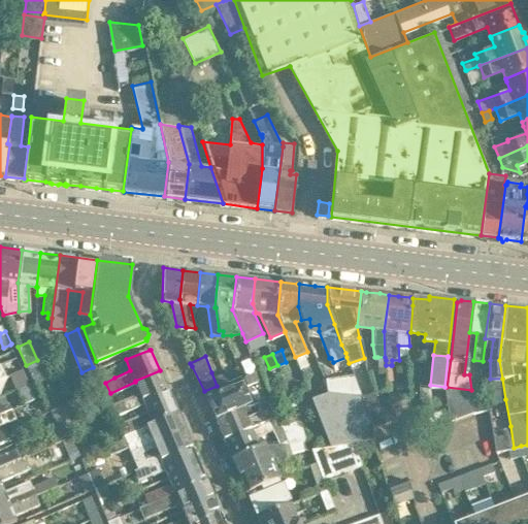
[(251,356),(241,360),(248,377),(257,372),(251,356)]
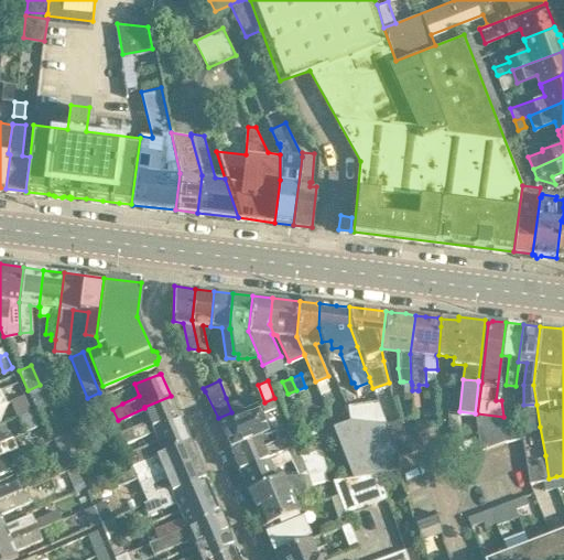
[(252,389),(239,395),(243,407),(258,401),(252,389)]
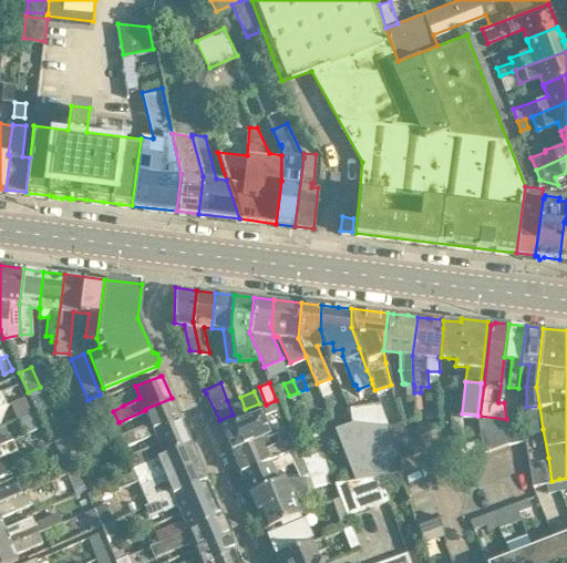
[(16,417),(18,416),(29,410),(22,395),(9,400),(16,417)]
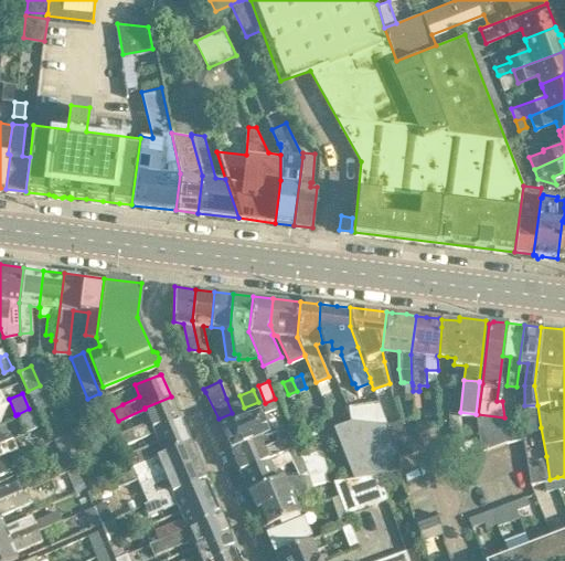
[(240,395),(227,401),(232,413),(244,408),(240,395)]
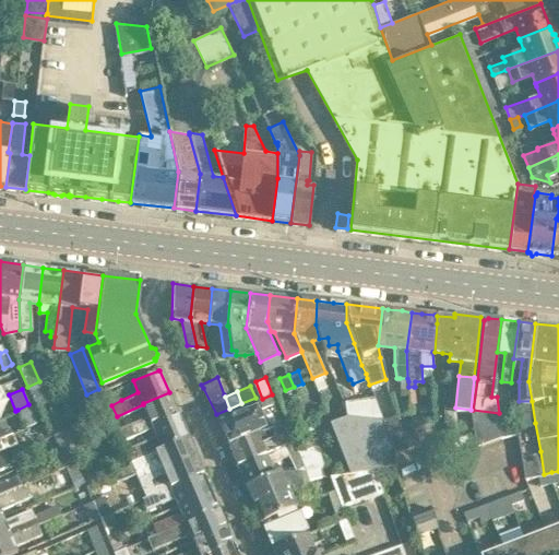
[(122,437),(152,425),(178,414),(169,392),(143,403),(143,404),(147,414),(118,426),(122,437)]
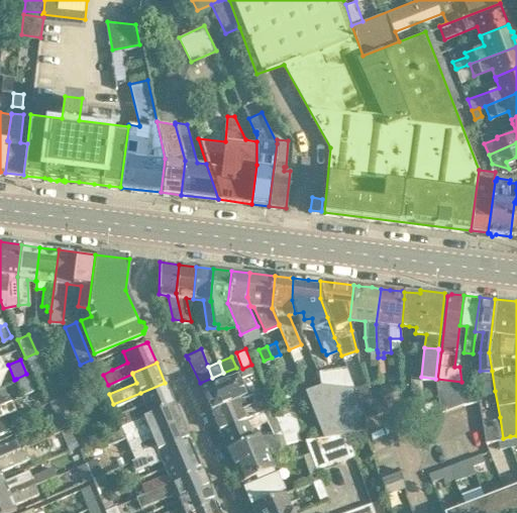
[(215,385),(203,390),(211,409),(237,398),(260,389),(251,370),(250,367),(238,372),(239,375),(215,385)]
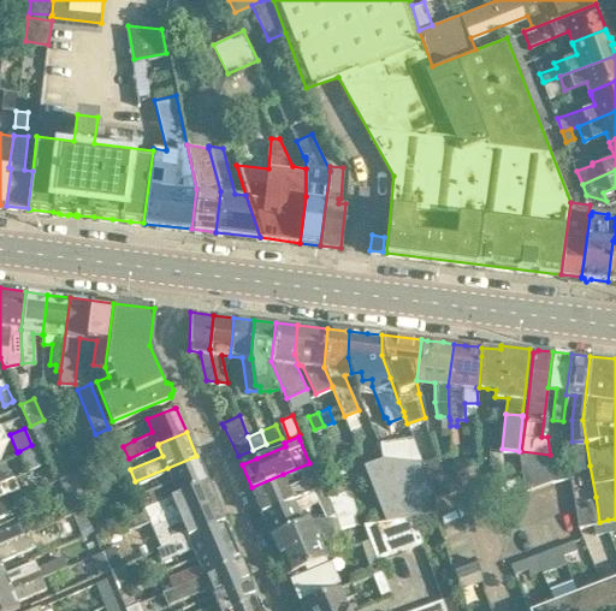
[(414,442),(402,443),(404,457),(420,460),(414,442)]
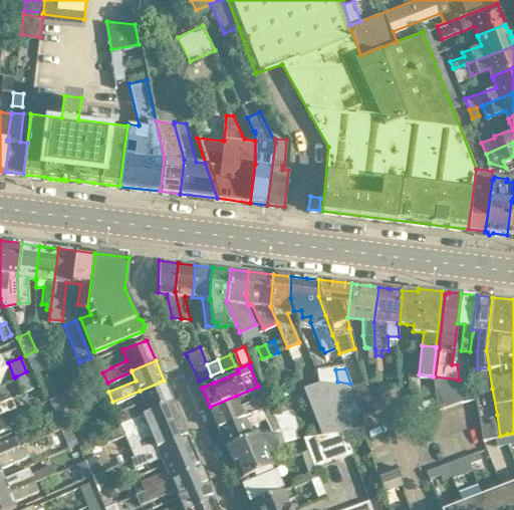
[(335,369),(326,371),(327,380),(337,381),(335,369)]
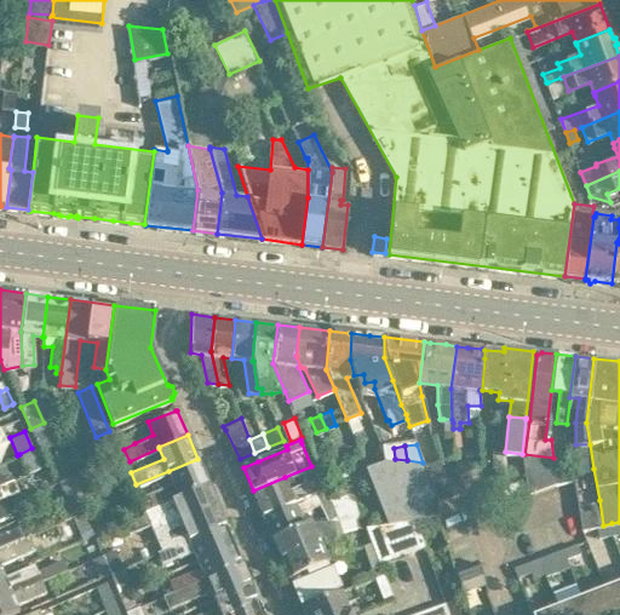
[(32,448),(19,454),(22,458),(34,453),(32,448)]
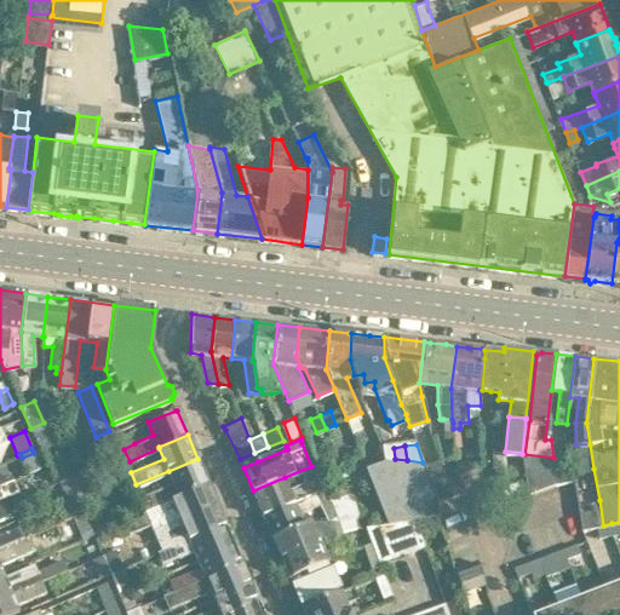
[(394,448),(382,449),(383,458),(395,459),(394,448)]
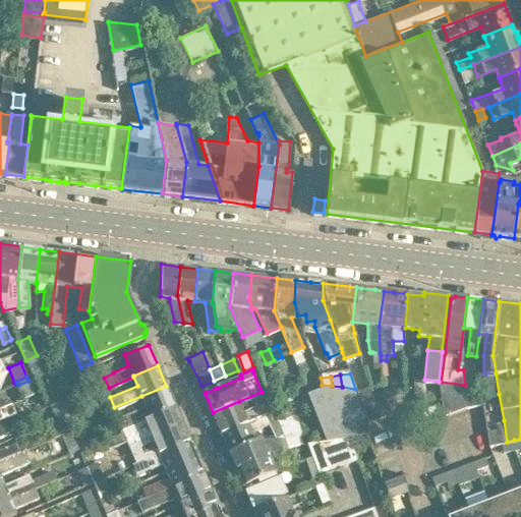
[(441,382),(439,382),(444,414),(467,406),(469,405),(466,391),(465,385),(441,382)]
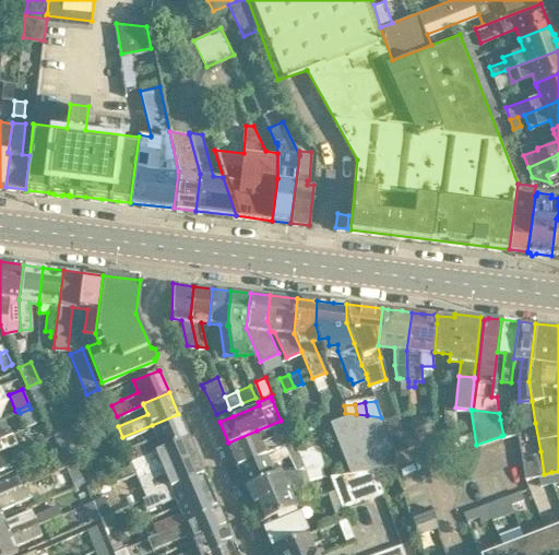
[(396,412),(382,417),(395,451),(420,443),(414,426),(403,429),(396,412)]
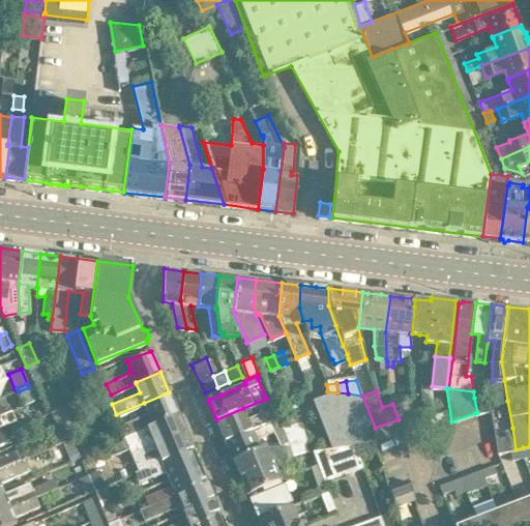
[(327,391),(312,398),(331,446),(342,445),(355,443),(375,440),(375,428),(362,396),(361,396),(348,393),(337,392),(327,391)]
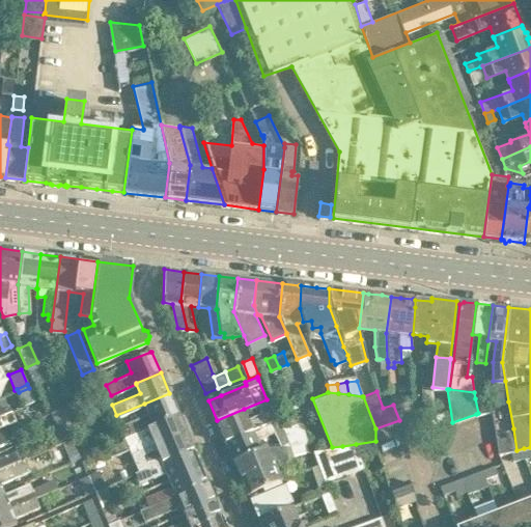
[(148,413),(120,424),(126,436),(178,414),(169,393),(144,404),(144,405),(148,413)]
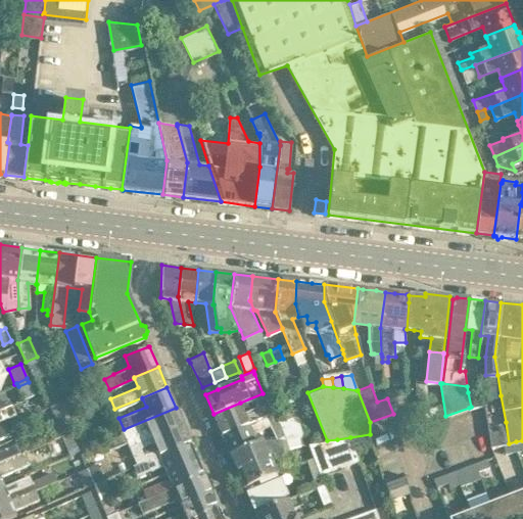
[(483,389),(468,392),(471,407),(484,405),(485,405),(485,403),(485,398),(483,389)]
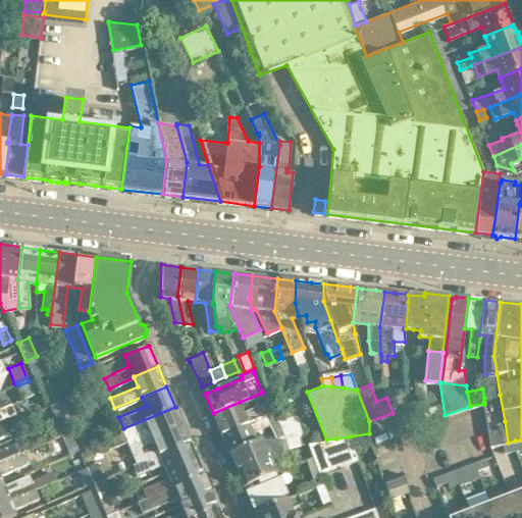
[(240,402),(213,413),(222,433),(265,414),(270,411),(271,411),(265,397),(255,402),(257,407),(244,412),(240,402)]
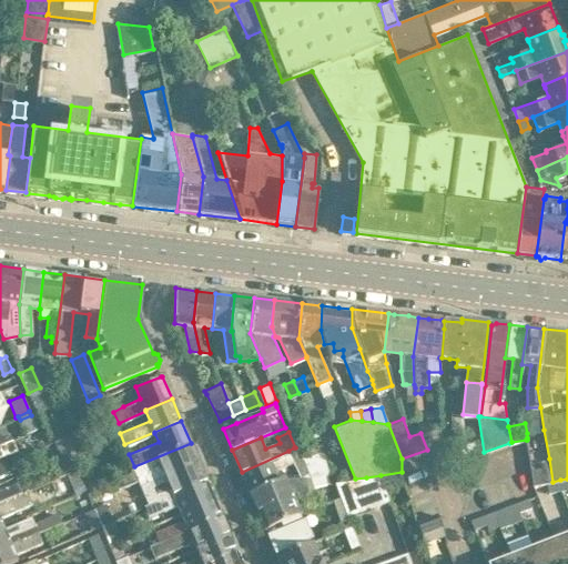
[(63,436),(54,440),(60,455),(70,451),(63,436)]
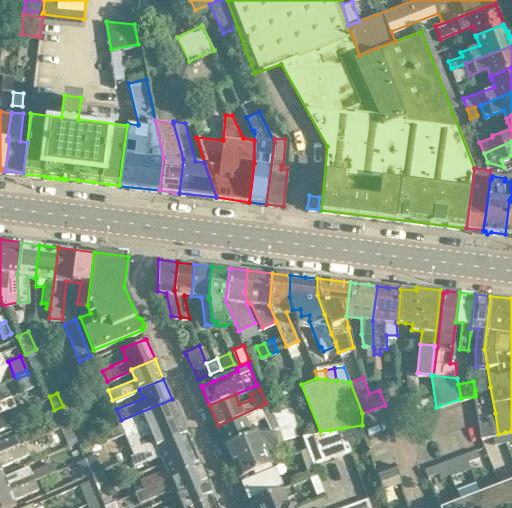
[(4,398),(0,399),(0,410),(15,404),(11,394),(4,398)]
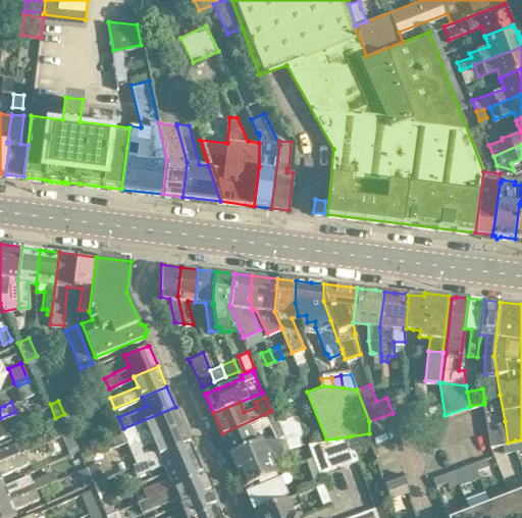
[(183,423),(175,407),(123,428),(119,429),(120,432),(103,439),(107,448),(127,439),(131,446),(183,423)]
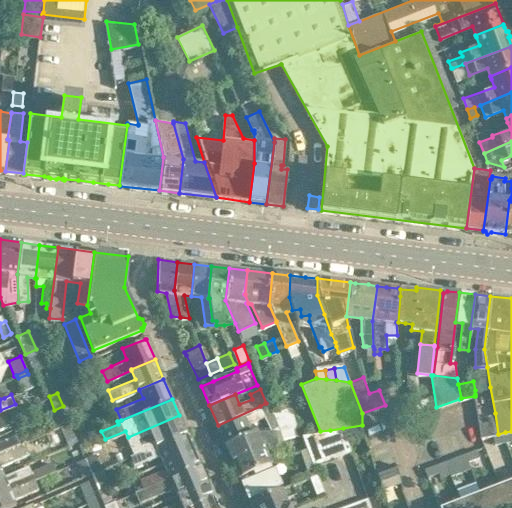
[(260,406),(218,425),(226,444),(252,433),(247,422),(264,415),(273,411),(268,402),(266,403),(265,403),(260,406)]
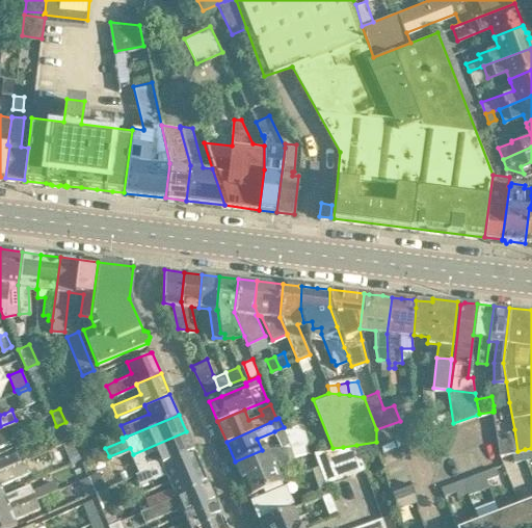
[(55,446),(62,443),(72,438),(65,422),(56,426),(48,430),(55,446)]
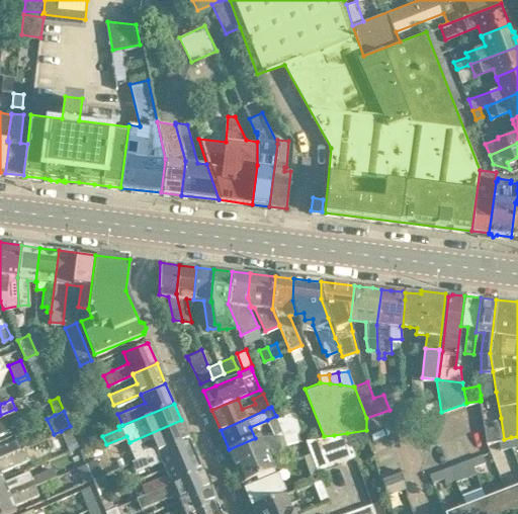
[(289,411),(276,416),(286,441),(300,440),(297,433),(299,428),(296,418),(291,416),(289,411)]
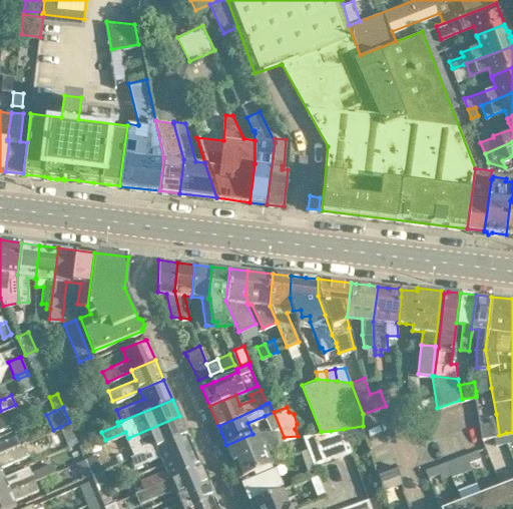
[(482,438),(494,436),(499,435),(496,414),(487,415),(488,422),(479,423),(482,438)]
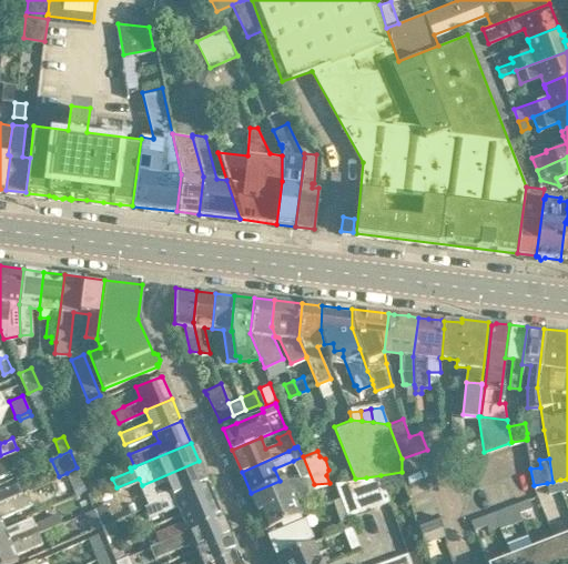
[(0,462),(0,474),(11,471),(6,460),(0,462)]
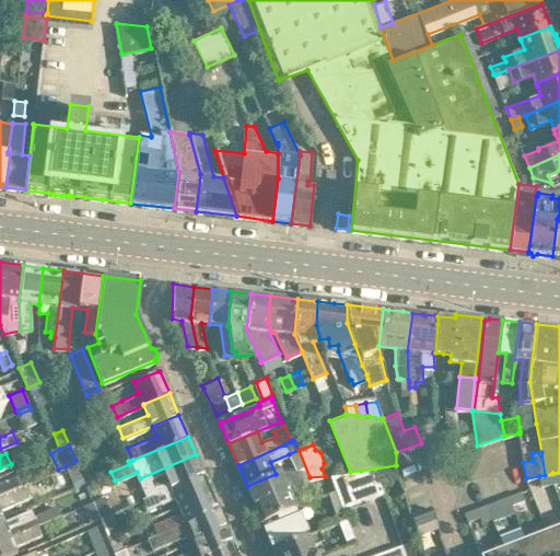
[(143,486),(147,496),(203,473),(196,454),(140,478),(143,486)]
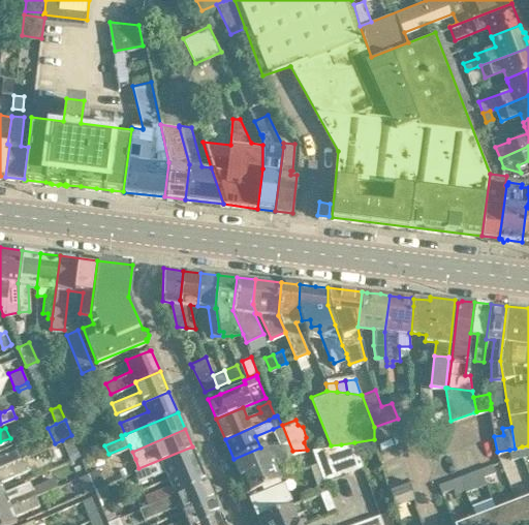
[(71,435),(62,440),(70,459),(80,455),(71,435)]
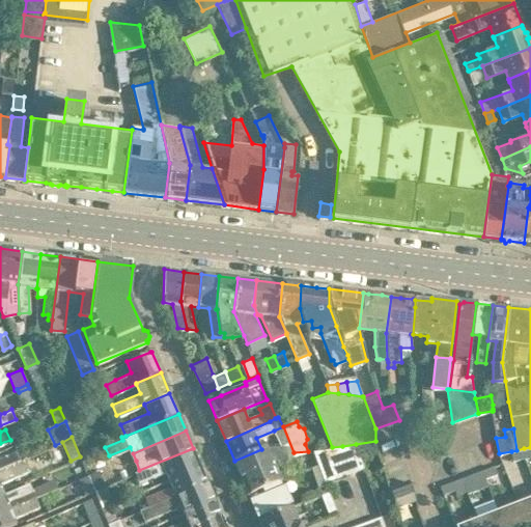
[(351,472),(364,467),(356,444),(342,446),(351,472)]
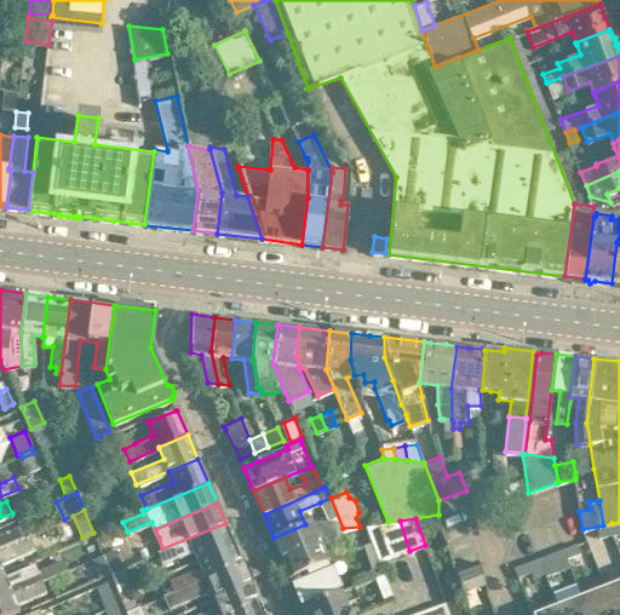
[(274,538),(282,557),(320,541),(337,538),(333,521),(311,522),(305,524),(274,538)]
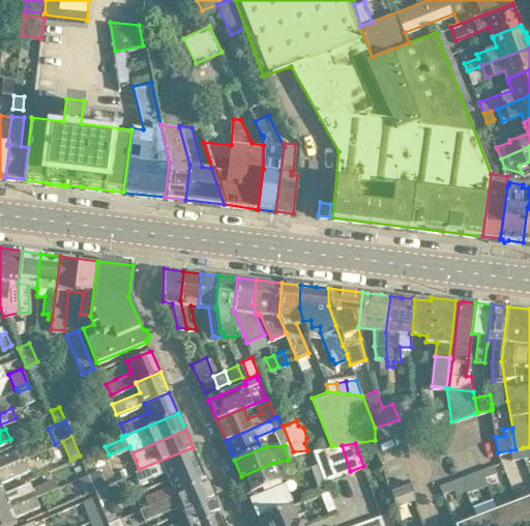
[(326,447),(337,476),(350,471),(342,445),(331,446),(326,447)]
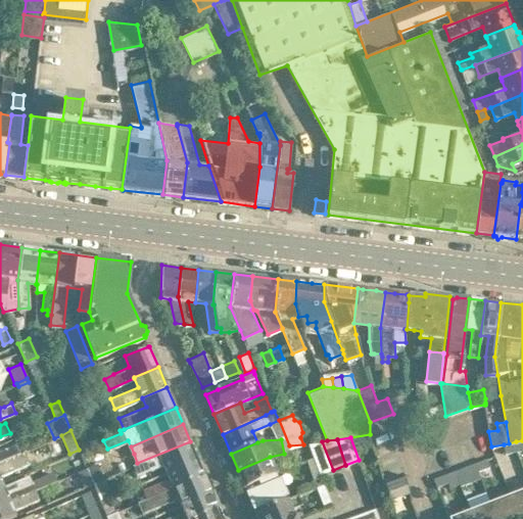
[(137,463),(133,465),(137,474),(163,464),(167,470),(179,465),(177,460),(194,452),(190,441),(137,463)]
